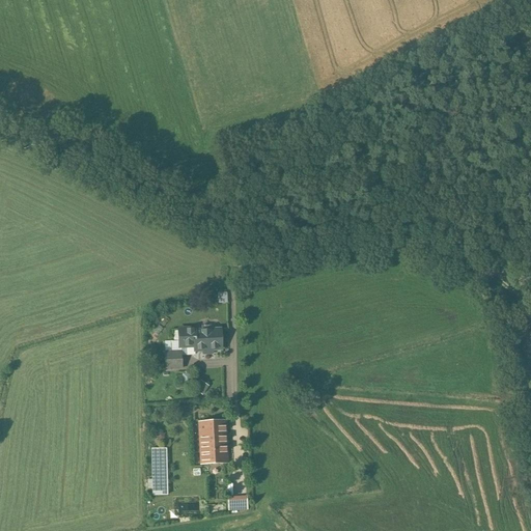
[(218,303),(227,303),(227,292),(218,292),(218,303)]
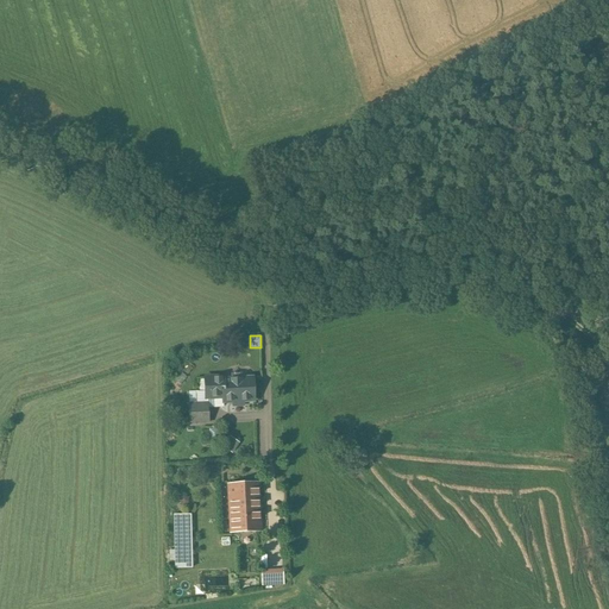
[(217,395),(224,395),(223,380),(224,380),(224,378),(205,378),(205,380),(206,399),(207,397),(217,397),(217,395)]
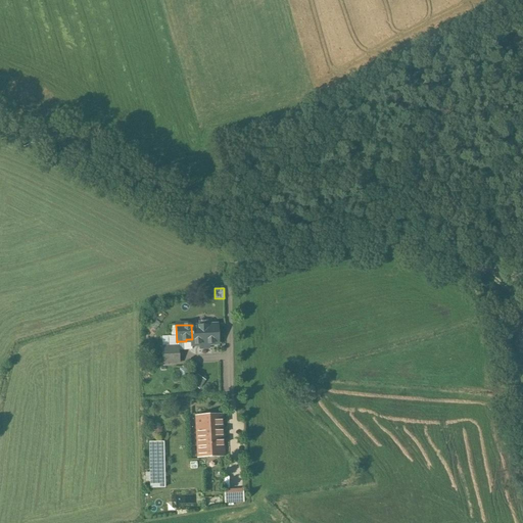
[(192,326),(191,326),(192,339),(192,345),(218,344),(217,325),(192,326)]
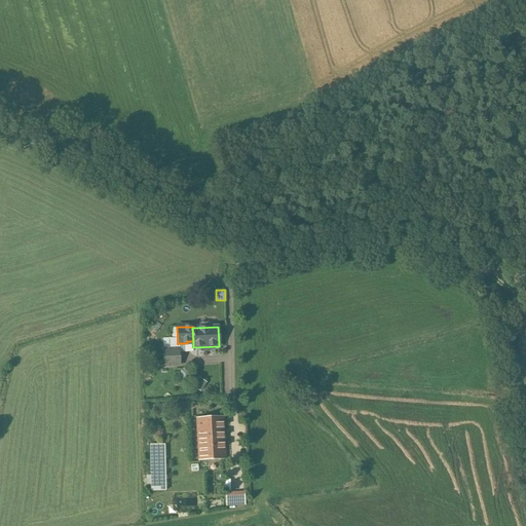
[(178,344),(177,328),(172,328),(173,338),(171,338),(171,349),(179,348),(179,343),(178,344)]
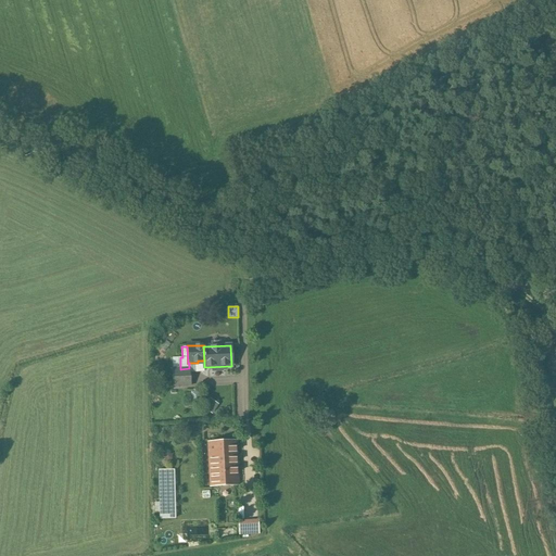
[(190,386),(189,368),(180,369),(173,369),(174,387),(190,386)]
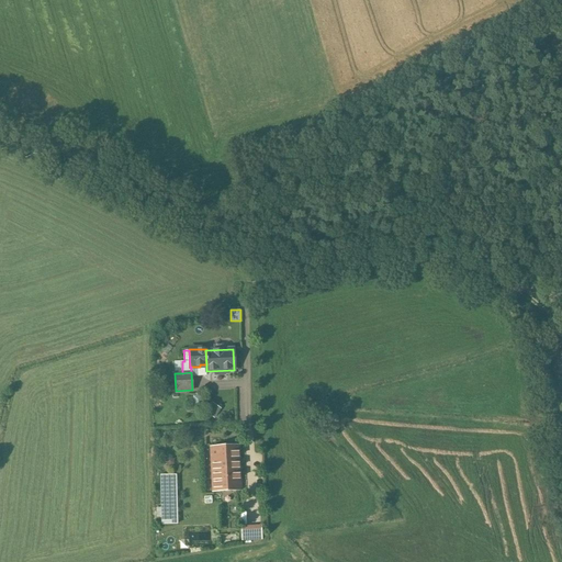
[(238,445),(211,447),(213,492),(240,491),(238,445)]
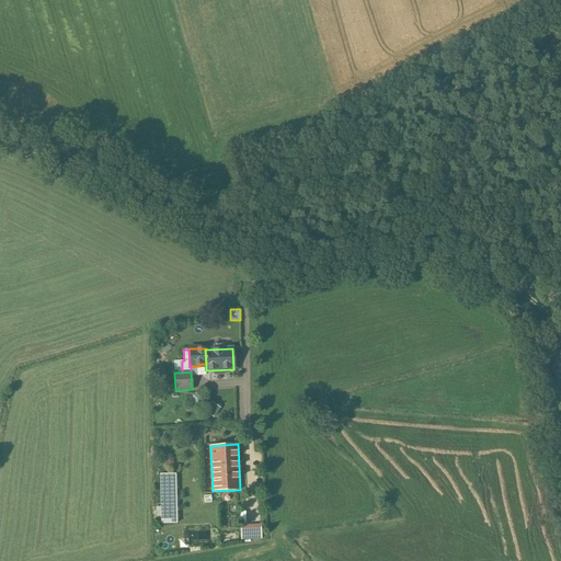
[(175,474),(161,474),(162,545),(176,546),(175,474)]
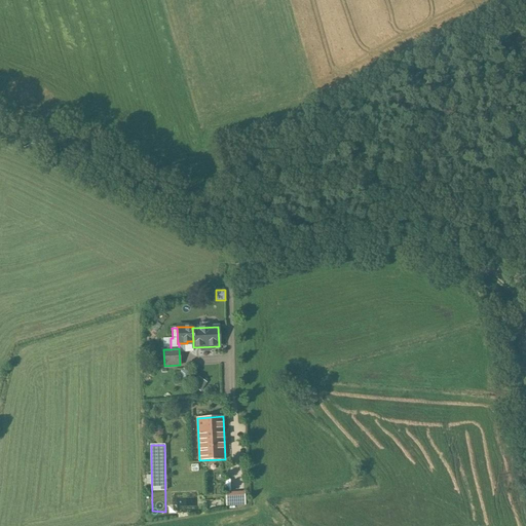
[(246,505),(246,490),(227,491),(228,505),(246,505)]
